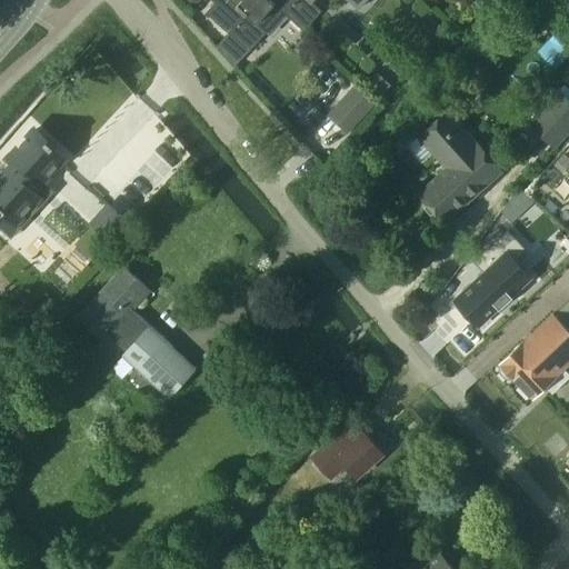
[(213,0),(220,6),(211,15),(230,32),(249,50),(268,30),(265,28),(258,21),(275,3),(285,12),(295,0),(213,0)]
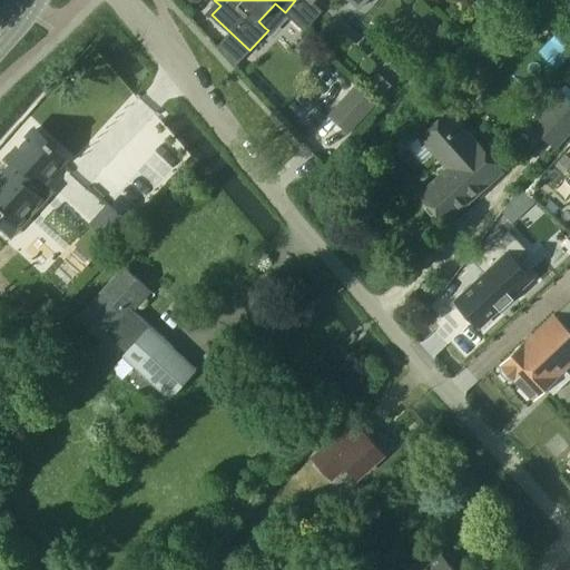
[(295,0),(285,12),(304,29),(321,10),(312,2),(313,0),(295,0)]
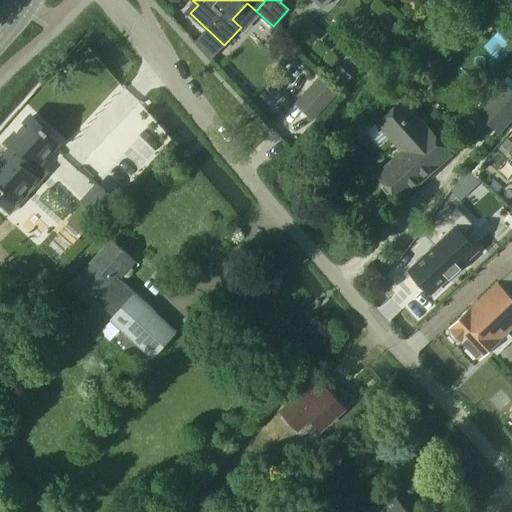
[(312,0),(322,9),(331,0),(312,0)]
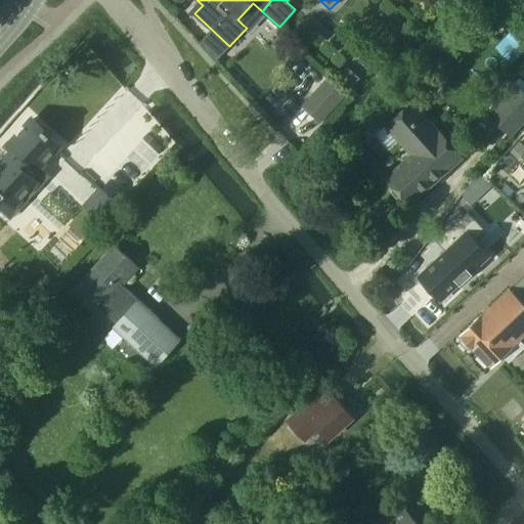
[(487,114),(511,135),(523,121),(523,92),(515,84),(487,114)]
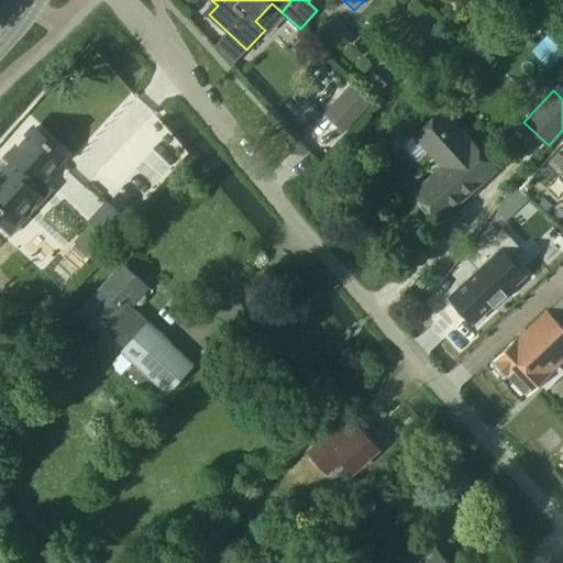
[(497,169),(443,109),(414,135),(442,166),(414,191),(440,220),(497,169)]
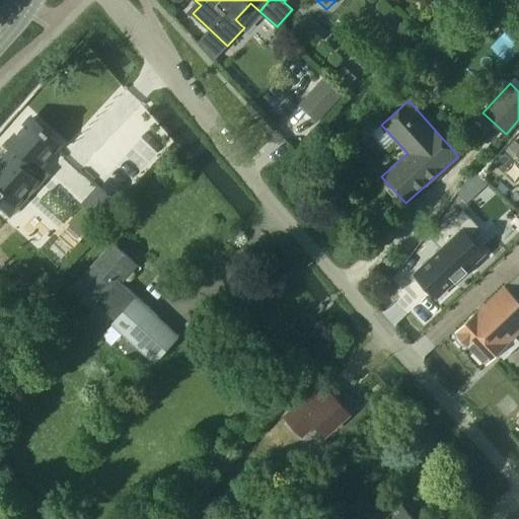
[(16,147),(0,163),(0,192),(3,195),(4,194),(14,203),(35,181),(29,175),(59,145),(49,135),(50,134),(43,128),(43,129),(31,120),(18,134),(11,141),(16,147)]
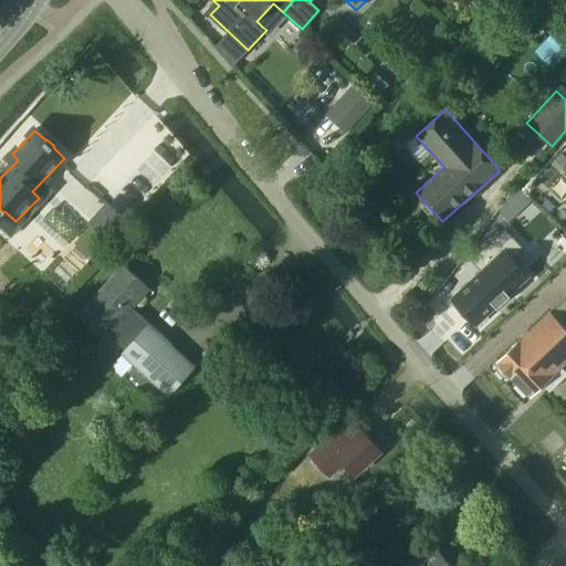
[(516,187),(499,210),(509,221),(531,200),(521,191),(516,187)]
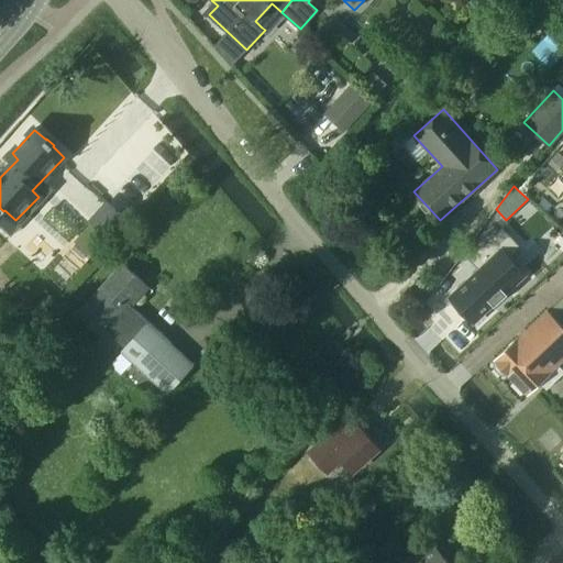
[(88,228),(76,242),(91,256),(125,219),(108,203),(102,208),(103,209),(97,216),(96,216),(91,221),(92,222),(88,228)]
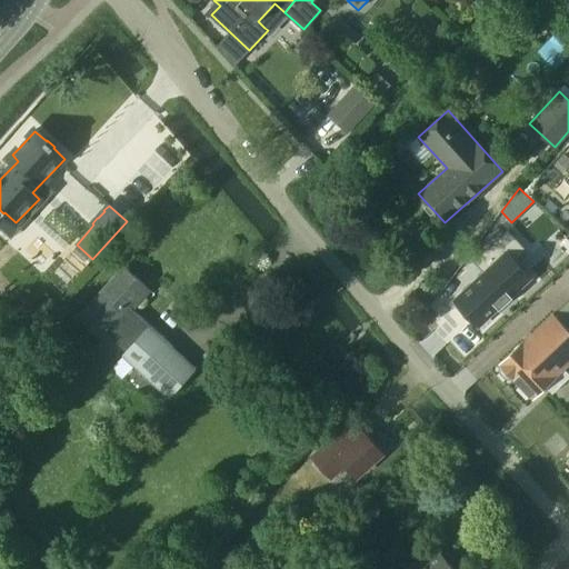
[(497,308),(499,309),(511,297),(510,296),(530,278),(515,261),(526,250),(507,230),(472,261),(483,273),(453,300),(478,326),(497,308)]
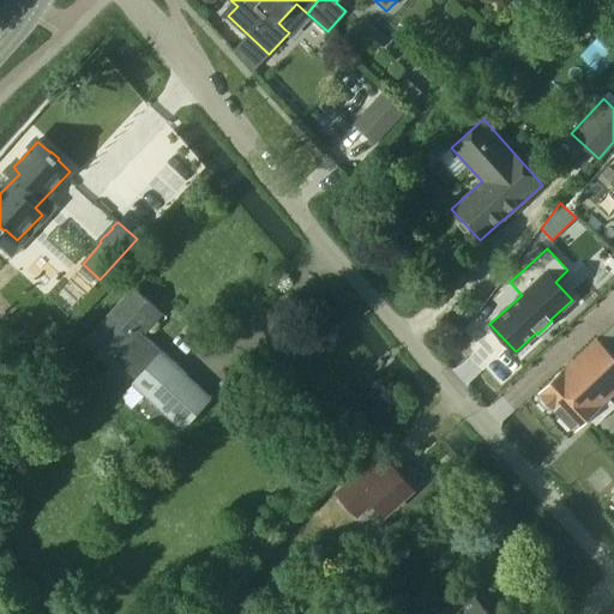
[(132,384),(182,429),(212,397),(139,330),(145,323),(150,327),(162,313),(133,287),(85,341),(109,362),(113,359),(137,380),(132,384)]
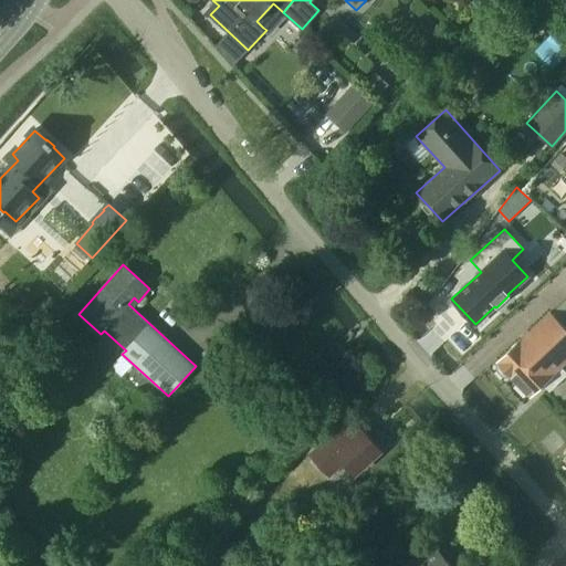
[(565,328),(551,312),(496,362),(499,364),(499,369),(504,376),(510,376),(530,397),(565,362),(565,328)]
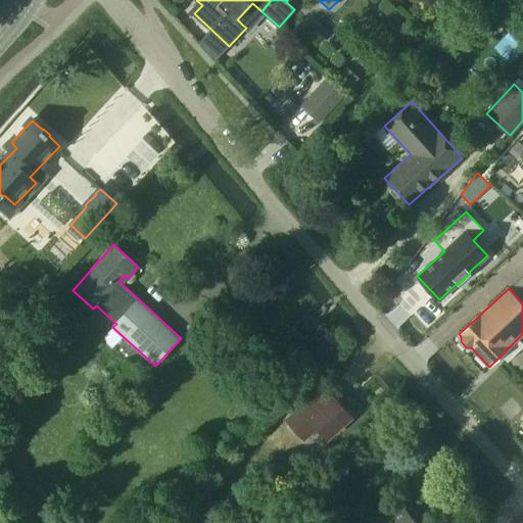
[(287,420),(296,431),(303,439),(318,427),(327,437),(351,416),(326,386),(287,420)]
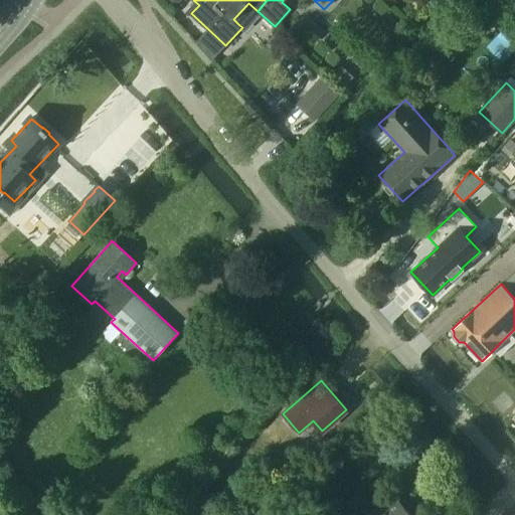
[(410,514),(397,500),(384,511),(380,506),(369,514),(410,514)]
